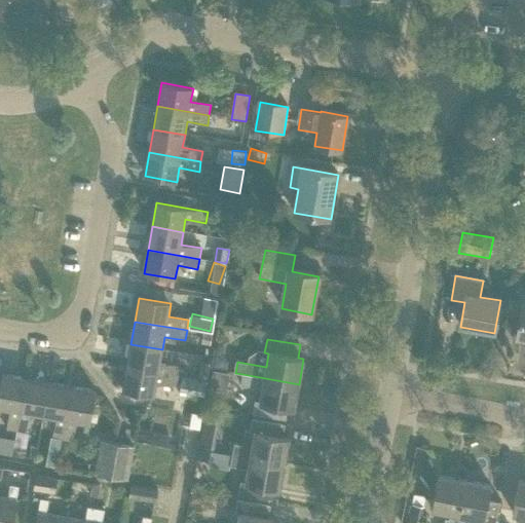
[(160,363),(162,349),(130,344),(126,367),(179,376),(180,366),(160,363)]
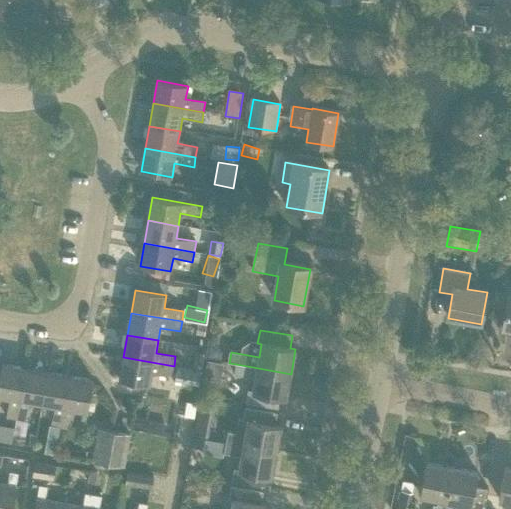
[(172,376),(174,366),(123,357),(119,380),(150,386),(152,372),(172,376)]
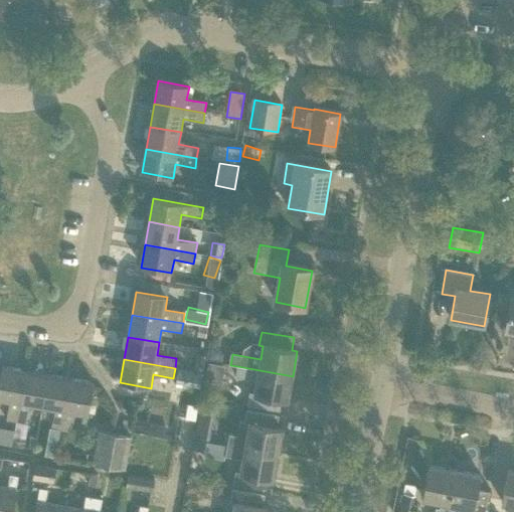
[(288,401),(293,376),(237,366),(235,378),(257,382),(254,394),(250,393),(247,406),(281,412),(283,400),(288,401)]
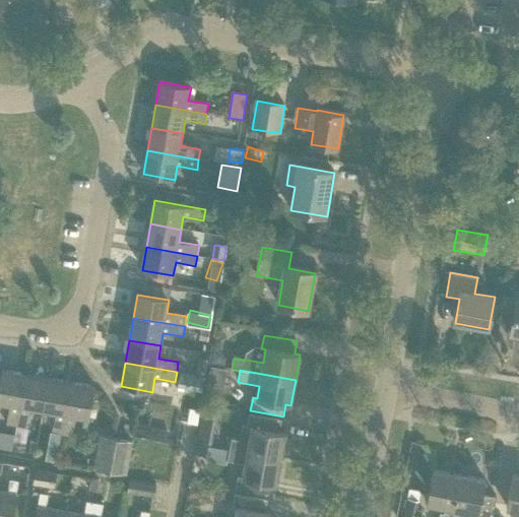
[(7,425),(17,427),(26,376),(3,372),(0,386),(0,402),(10,404),(7,425)]
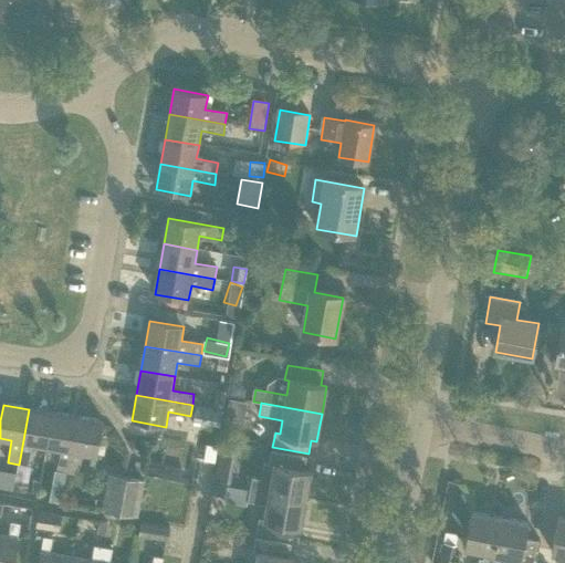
[(33,445),(48,447),(53,414),(29,409),(19,465),(30,467),(33,445)]
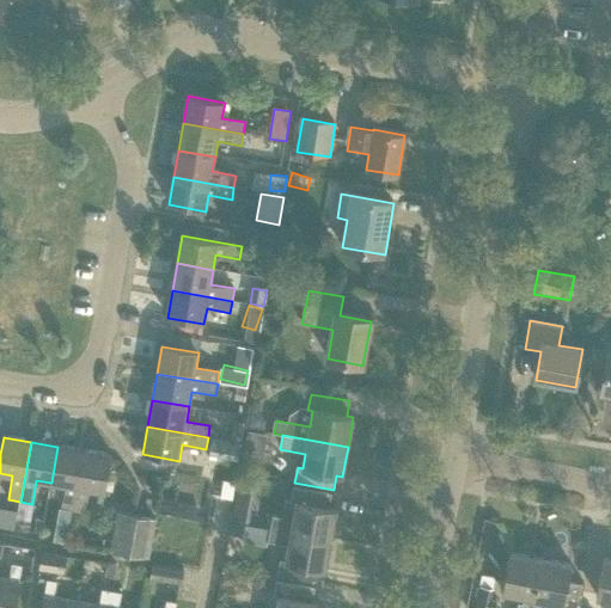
[(62,509),(74,511),(85,452),(57,447),(52,483),(66,485),(62,509)]
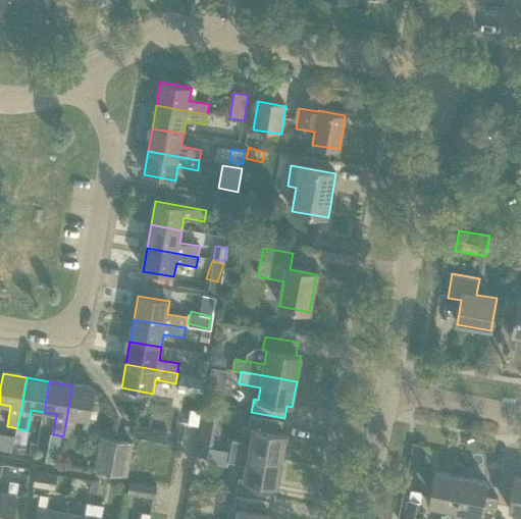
[(72,385),(63,436),(73,437),(76,418),(90,420),(96,390),(72,385)]
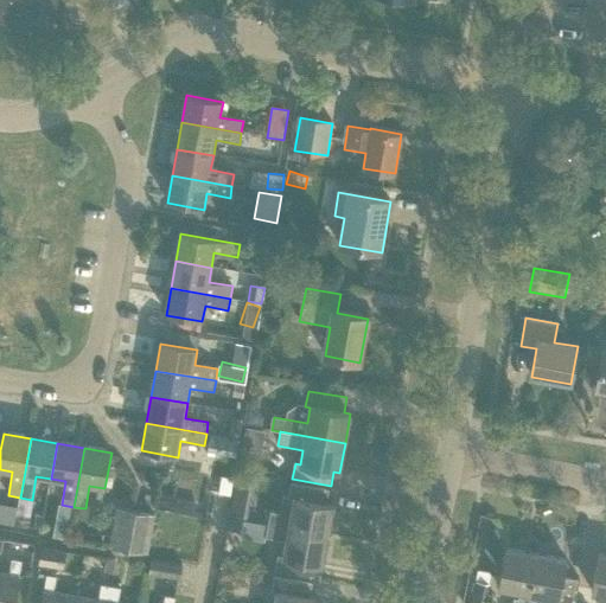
[(231,496),(234,480),(222,478),(219,494),(231,496)]
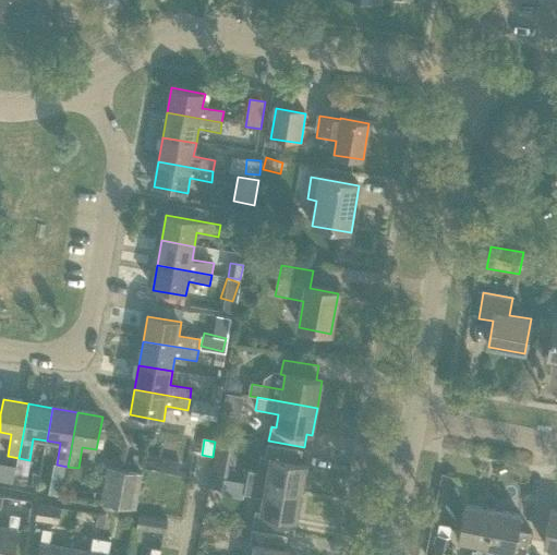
[(249,472),(247,483),(302,494),(306,467),(301,466),(303,451),(268,446),(266,460),(270,460),(267,475),(249,472)]
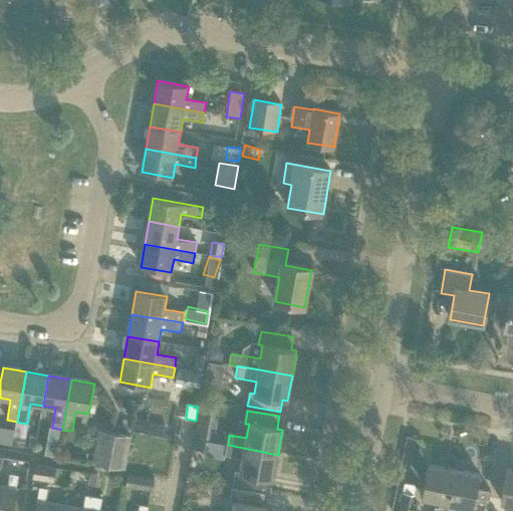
[(132,437),(98,431),(92,464),(125,470),(132,437)]
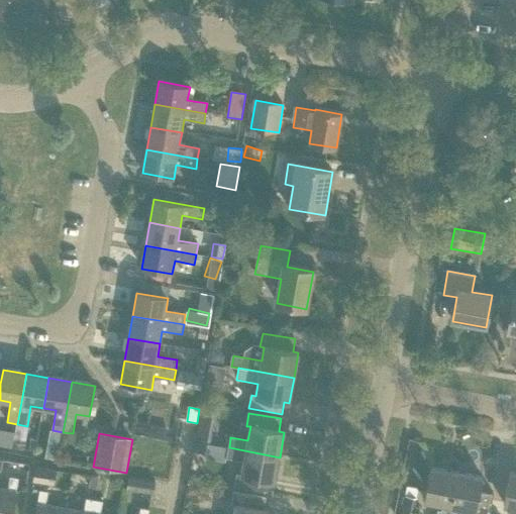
[(276,482),(280,457),(229,447),(228,448),(237,449),(236,459),(244,460),(241,475),(237,475),(235,488),(268,494),(270,481),(276,482)]
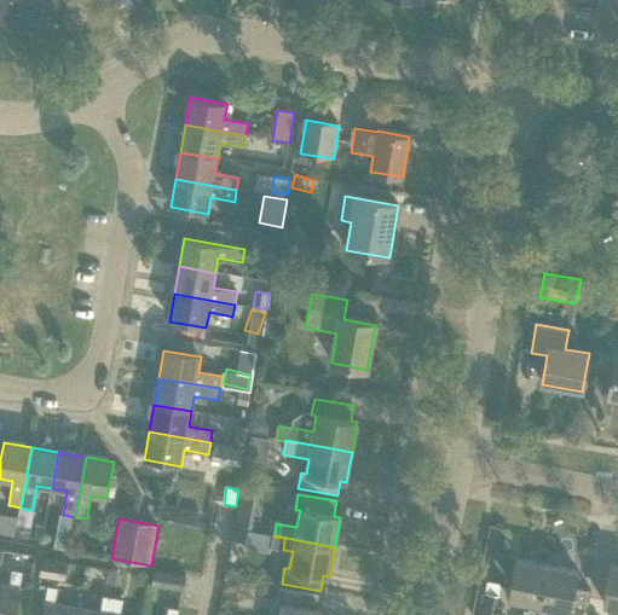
[(68,564),(42,560),(39,579),(65,582),(68,564)]
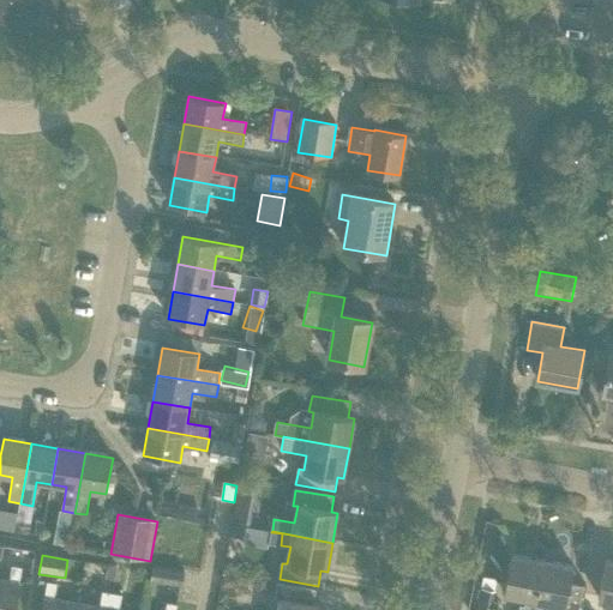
[(534,609),(542,562),(512,556),(504,596),(527,599),(524,608),(521,607),(520,609),(534,609)]
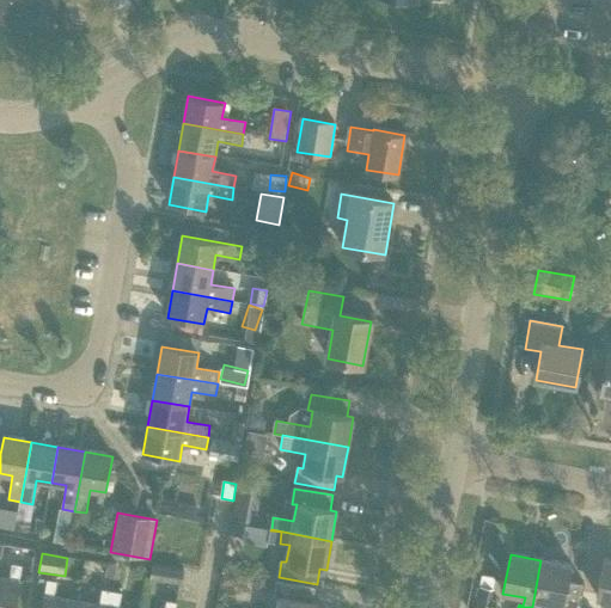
[(568,583),(572,566),(541,560),(532,607),(542,607),(543,601),(564,605),(563,607),(580,607),(585,585),(568,583)]
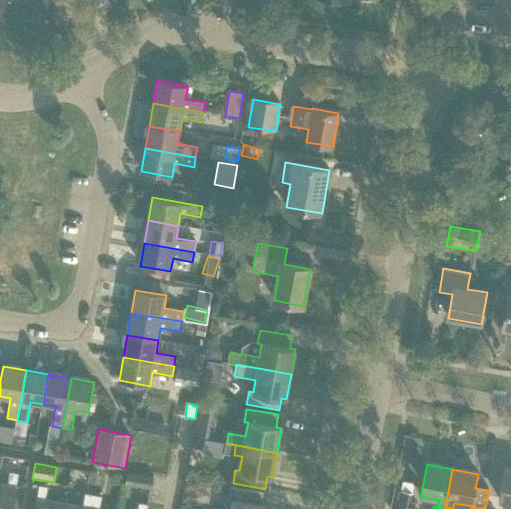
[(510,470),(505,469),(499,501),(510,503),(510,470)]
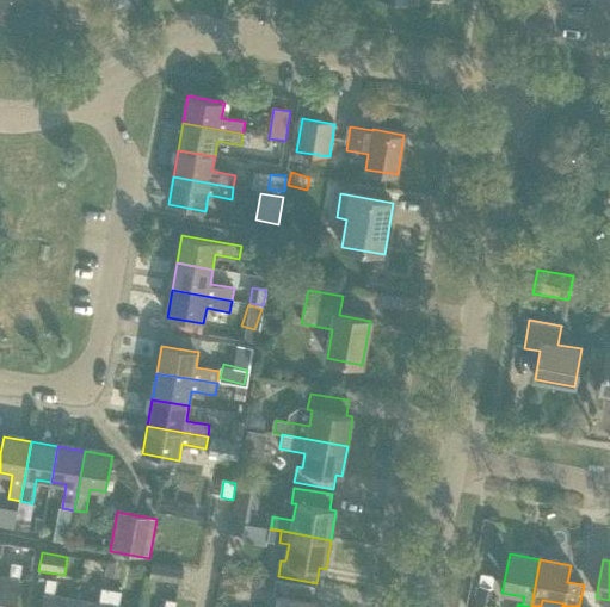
[(10,580),(0,578),(0,606),(16,606),(20,582),(23,565),(13,564),(10,580)]
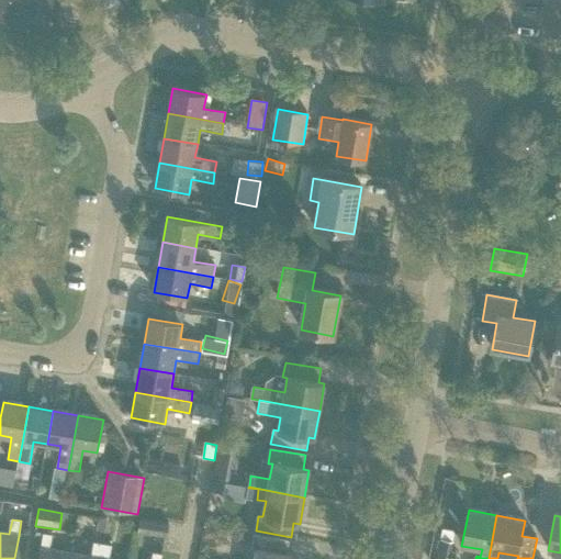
[(169,524),(139,520),(138,535),(167,539),(169,524)]
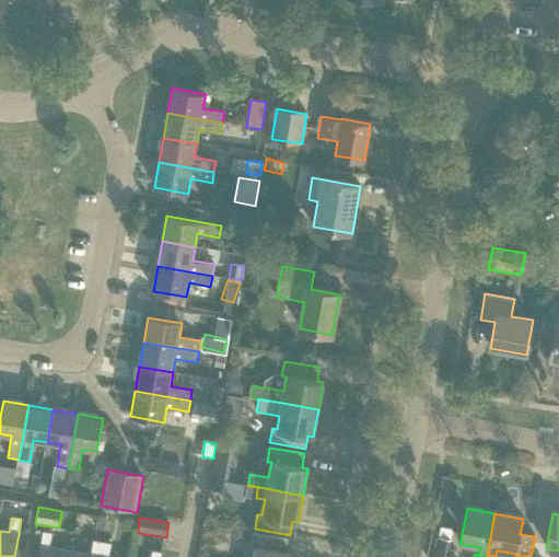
[(69,556),(70,553),(50,548),(53,534),(44,533),(42,547),(41,547),(39,556),(69,556)]
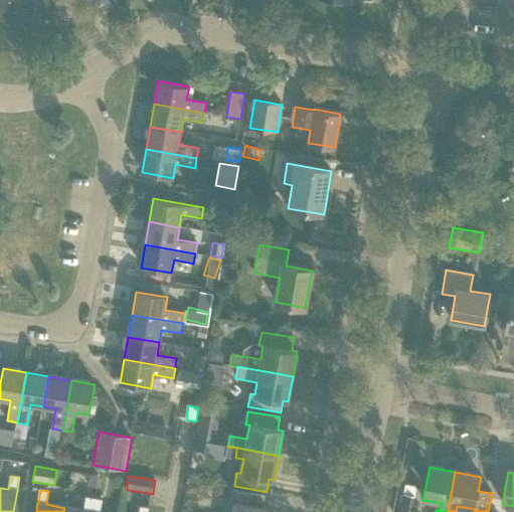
[(269,511),(269,509),(263,508),(266,496),(233,490),(231,503),(235,504),(233,511),(269,511)]
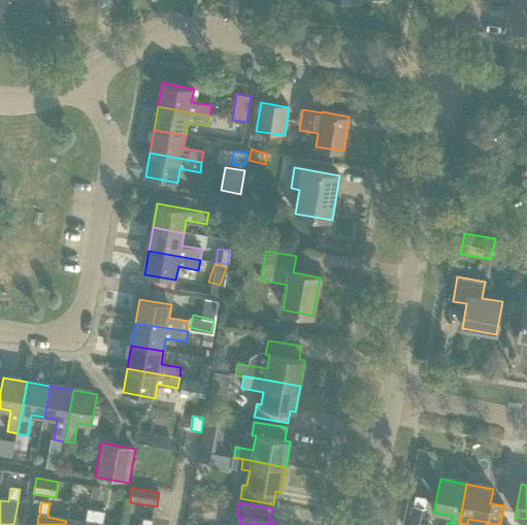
[(426,510),(415,506),(410,524),(429,524),(430,521),(424,520),(426,510)]
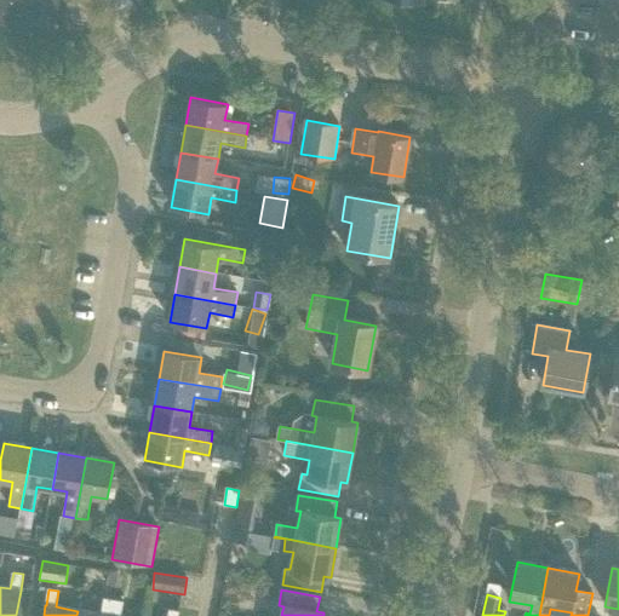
[(112,615),(114,600),(104,599),(101,615),(78,611),(76,615),(112,615)]
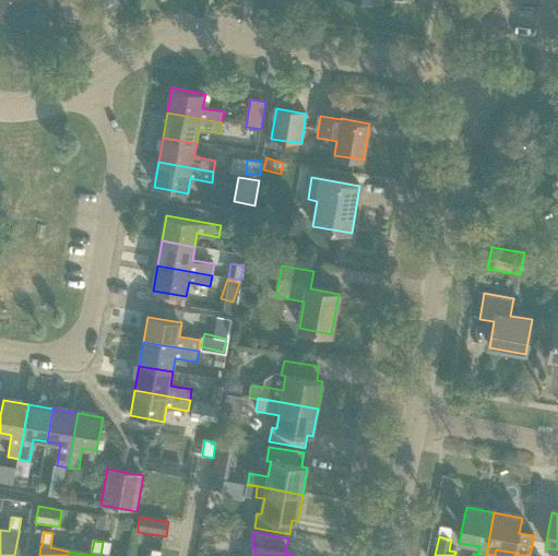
[(109,555),(111,544),(103,542),(101,555),(109,555)]
